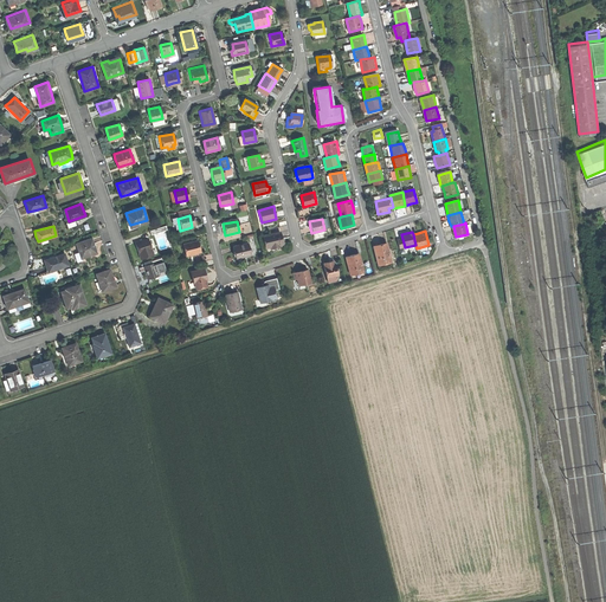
[(265,235),(268,247),(270,247),(271,248),(275,248),(279,247),(278,245),(282,244),(279,233),(265,235)]
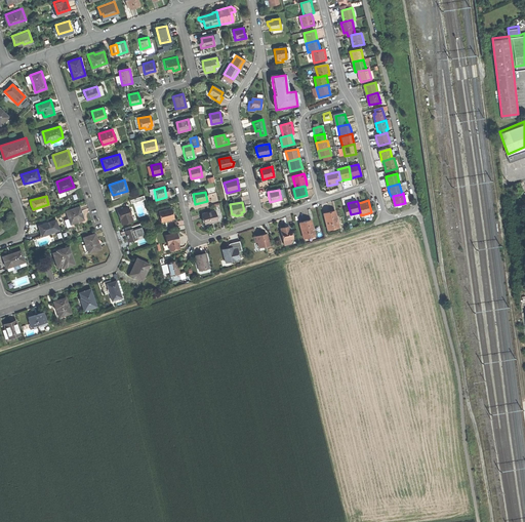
[(80,206),(66,210),(70,224),(84,219),(82,212),(80,206)]
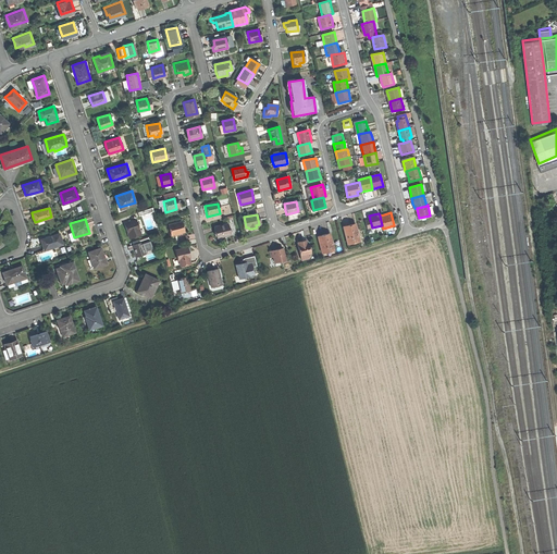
[(126,226),(127,232),(139,229),(136,219),(125,222),(126,226)]
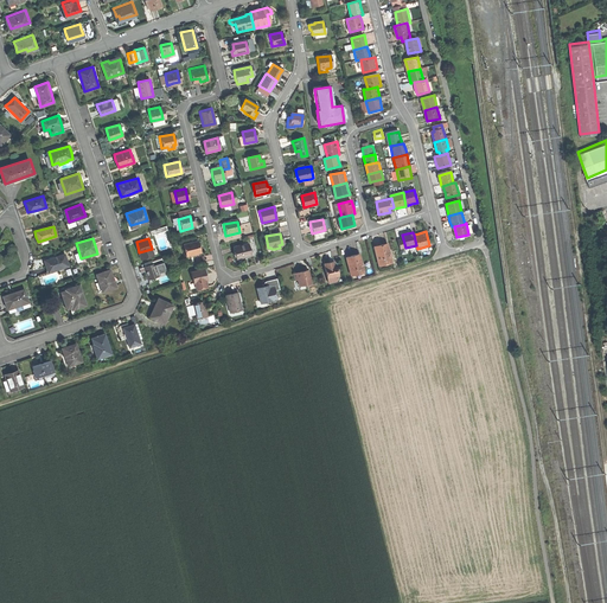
[(181,247),(184,258),(198,255),(197,248),(196,243),(181,247)]
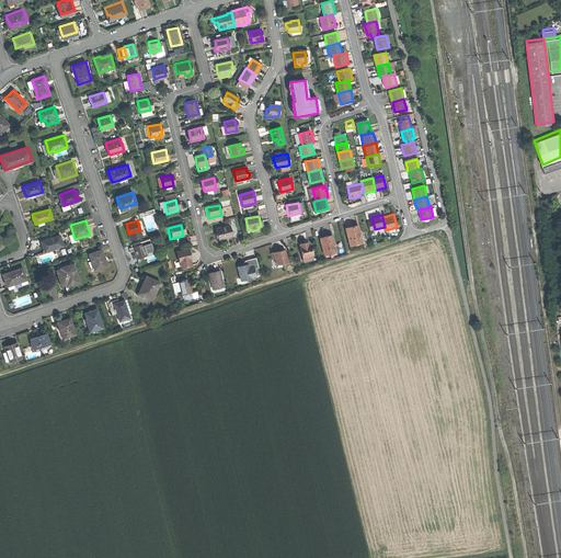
[(347,228),(352,246),(363,242),(358,225),(353,227),(347,228)]
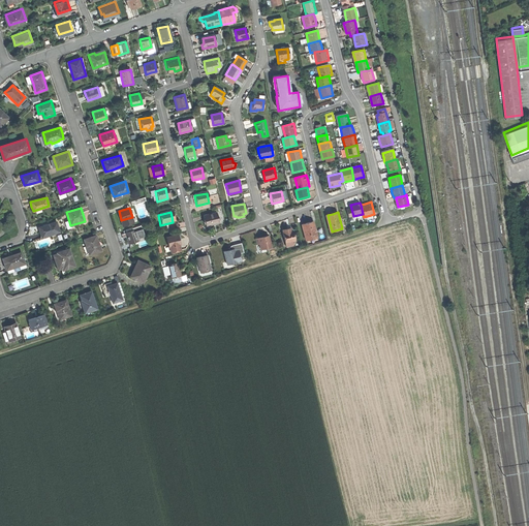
[(216,215),(203,218),(204,223),(205,228),(218,225),(216,215)]
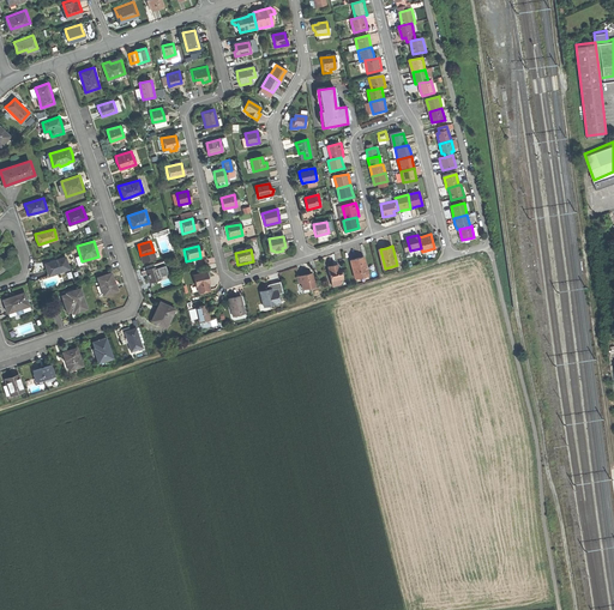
[(351,260),(356,279),(369,276),(365,257),(357,258),(351,260)]
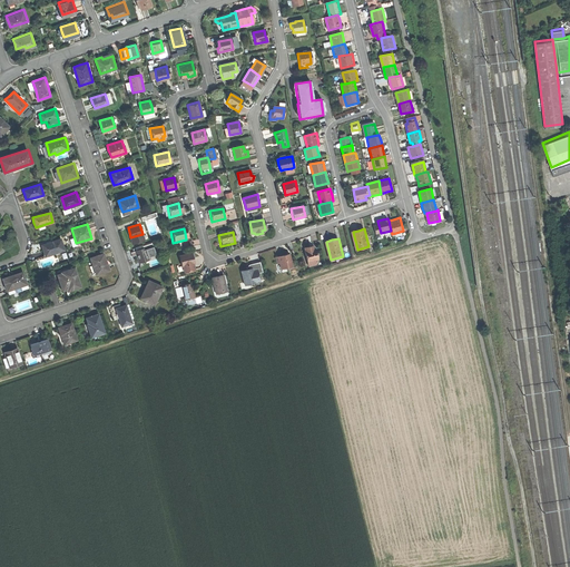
[(61,240),(42,245),(45,252),(46,256),(65,250),(61,240)]
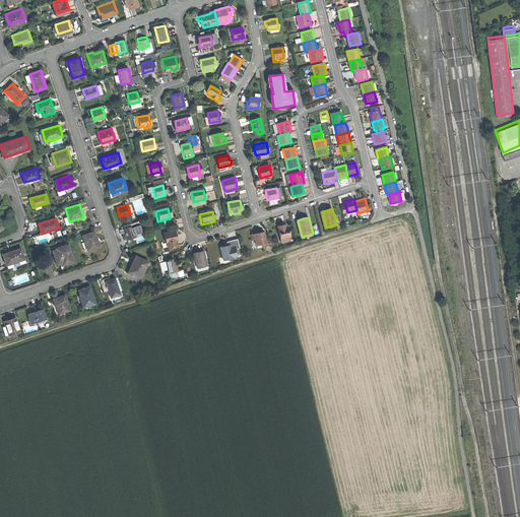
[(123,224),(124,228),(133,225),(135,233),(141,231),(138,220),(123,224)]
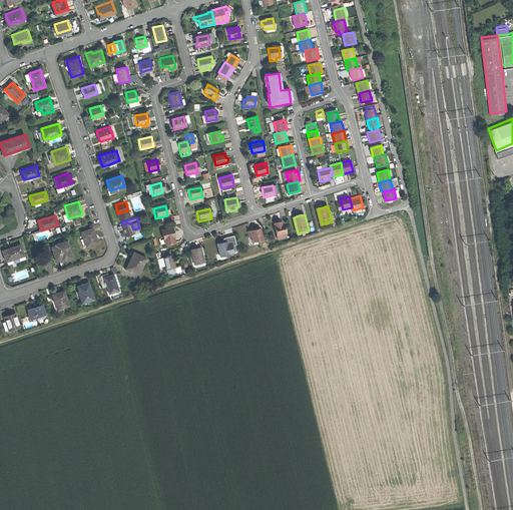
[(122,224),(117,226),(118,229),(123,228),(124,232),(125,235),(134,232),(133,229),(131,222),(122,224)]
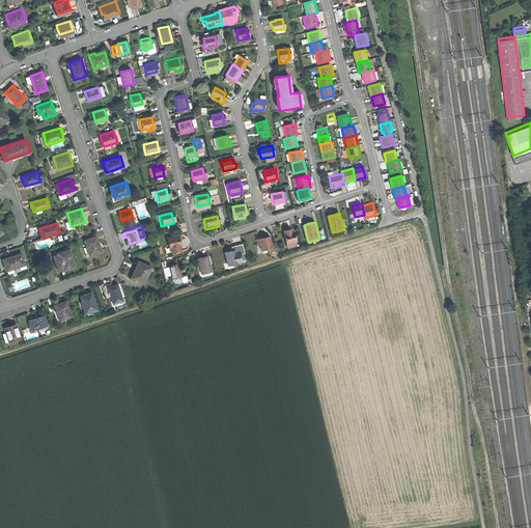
[(282,231),(286,244),(294,242),(296,242),(294,231),(291,231),(289,232),(288,230),(286,230),(282,231)]
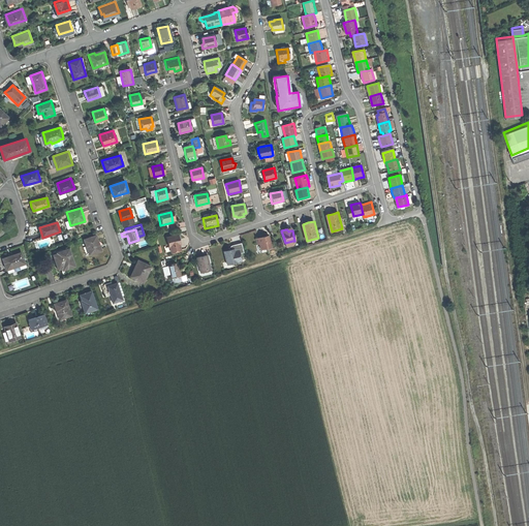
[(96,236),(85,240),(90,255),(101,251),(98,243),(96,236)]
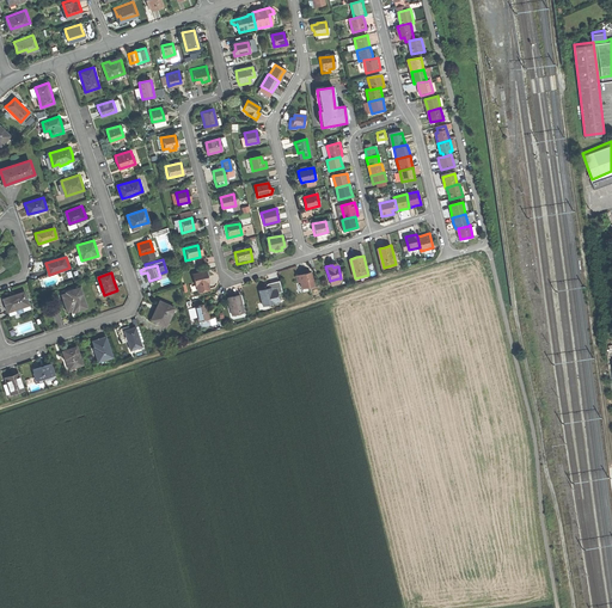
[(303,275),(295,276),(297,282),(300,282),(301,288),(312,287),(310,274),(303,275)]
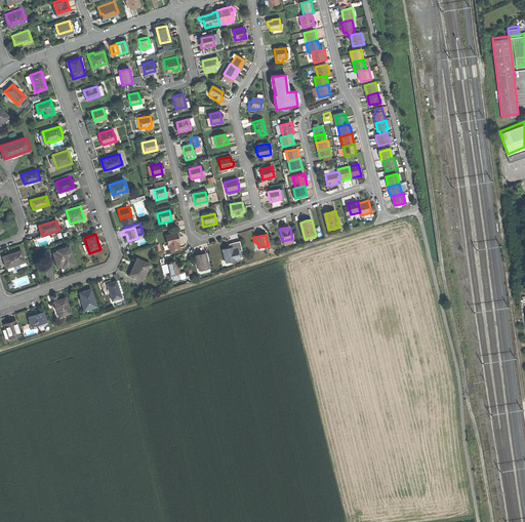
[(174,236),(165,238),(167,247),(176,245),(175,240),(174,236)]
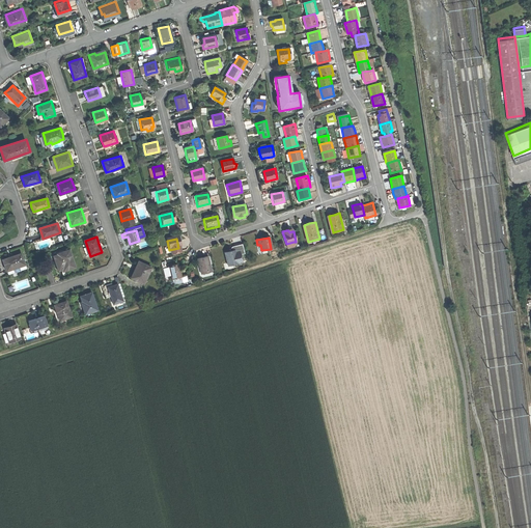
[(229,251),(224,252),(226,262),(234,260),(234,264),(242,261),(240,254),(244,253),(242,245),(233,247),(233,250),(229,251)]
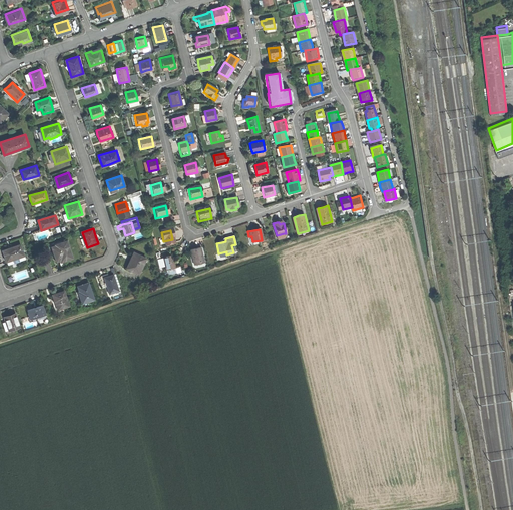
[(173,245),(172,239),(163,241),(158,242),(159,248),(173,245)]
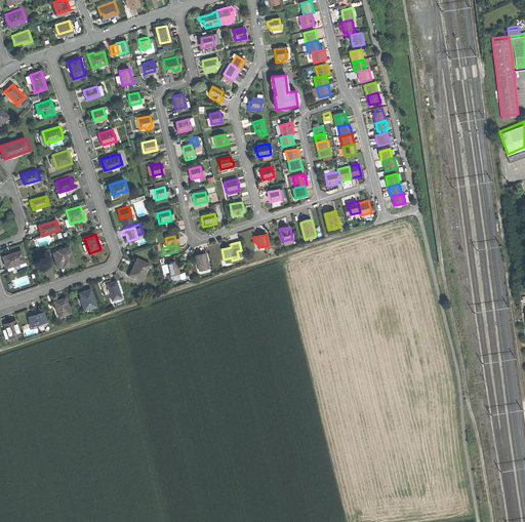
[(74,265),(69,247),(57,250),(57,252),(53,253),(57,268),(64,266),(68,265),(69,266),(74,265)]
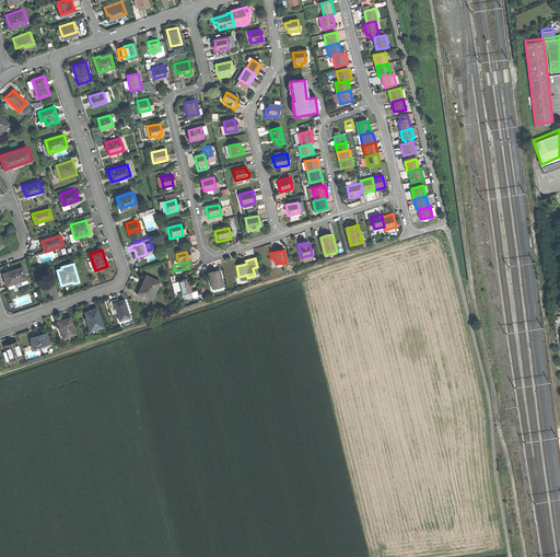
[(23,267),(3,273),(6,280),(8,285),(21,280),(26,278),(23,267)]
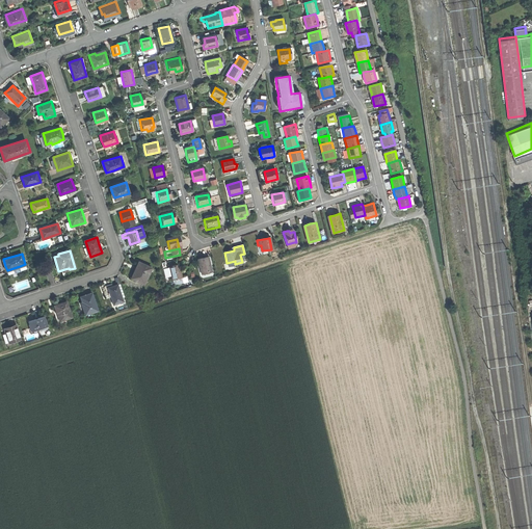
[(201,262),(196,263),(200,275),(210,273),(207,260),(201,262)]
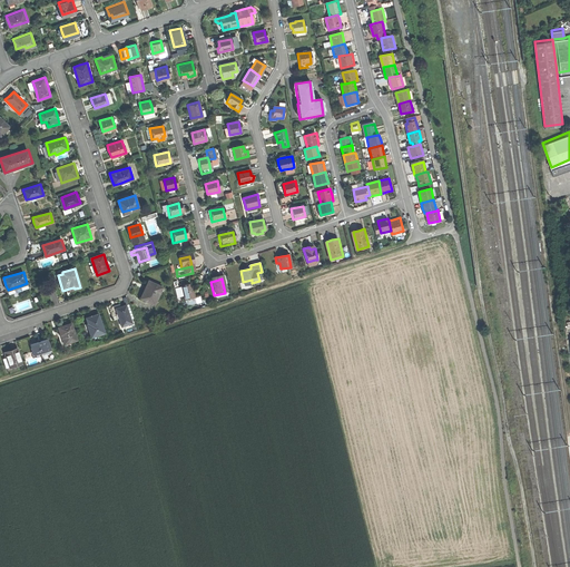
[(161,285),(148,280),(145,289),(141,297),(154,303),(157,295),(161,285)]
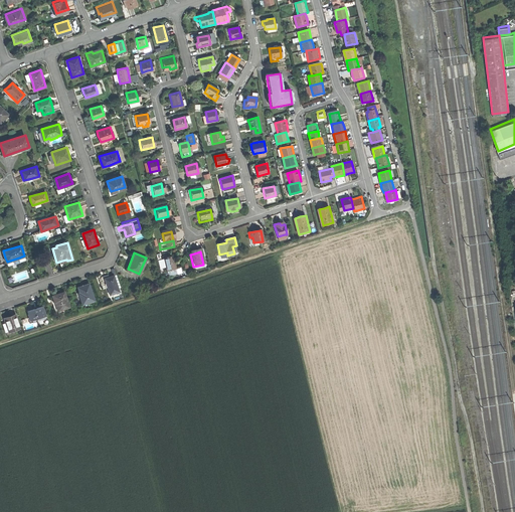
[(163,262),(166,274),(174,272),(172,264),(171,260),(163,262)]
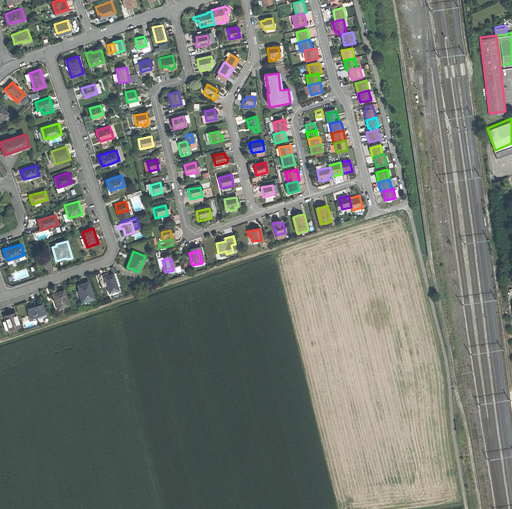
[(109,275),(104,277),(109,293),(118,290),(113,274),(109,275)]
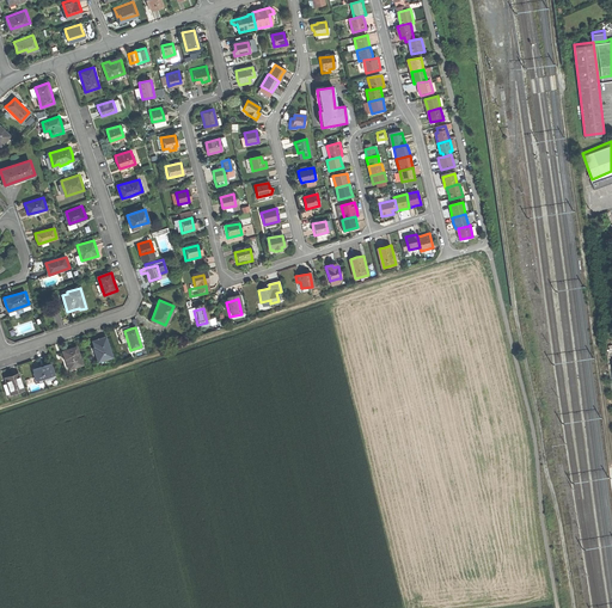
[(98,338),(92,339),(97,352),(96,354),(97,360),(112,355),(105,336),(98,338)]
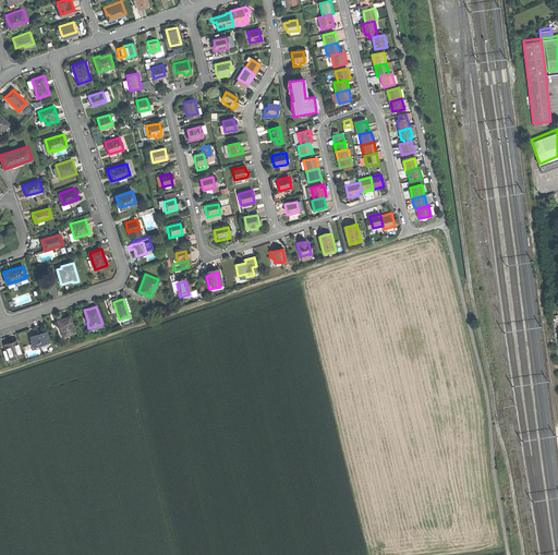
[(63,336),(75,332),(70,315),(62,318),(58,320),(63,336)]
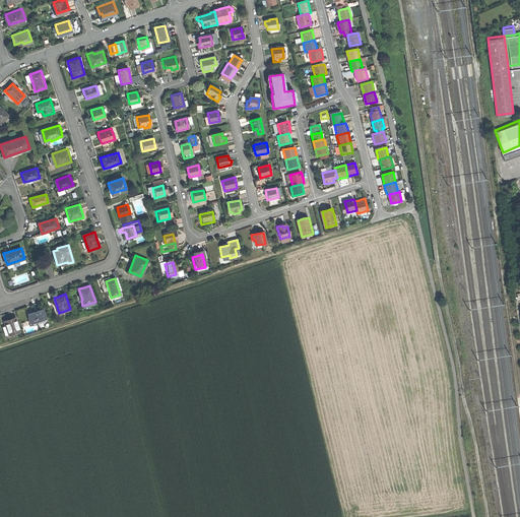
[(31,323),(46,318),(43,309),(35,311),(28,313),(31,323)]
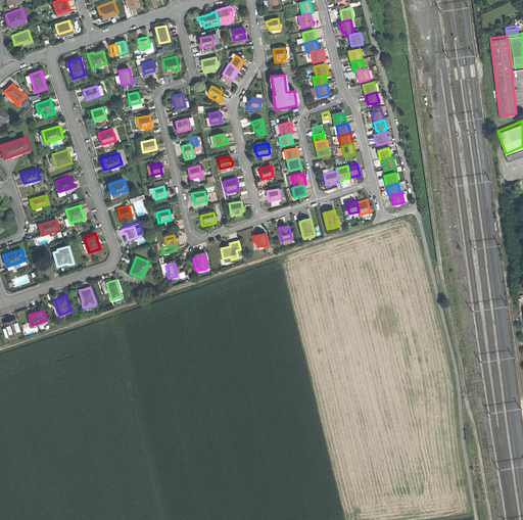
[(7,328),(9,335),(19,332),(15,320),(10,321),(5,323),(7,328)]
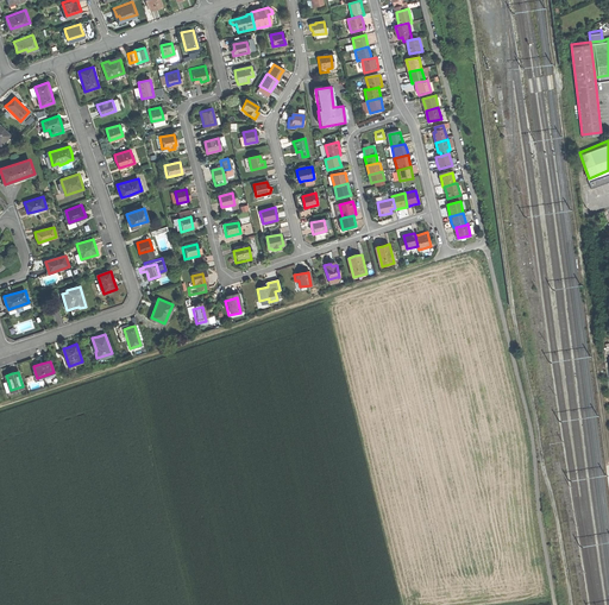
All buildings are outlined.
